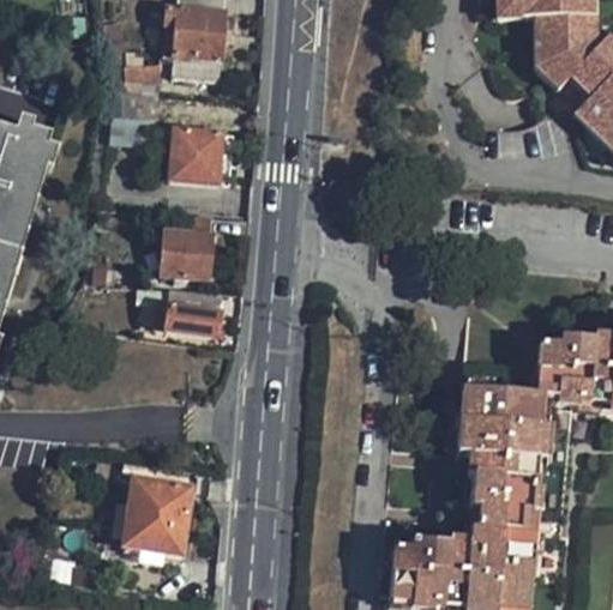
[(217,65),(220,18),(221,0),(175,0),(175,16),(173,62),(172,82),(216,83),(217,65)]
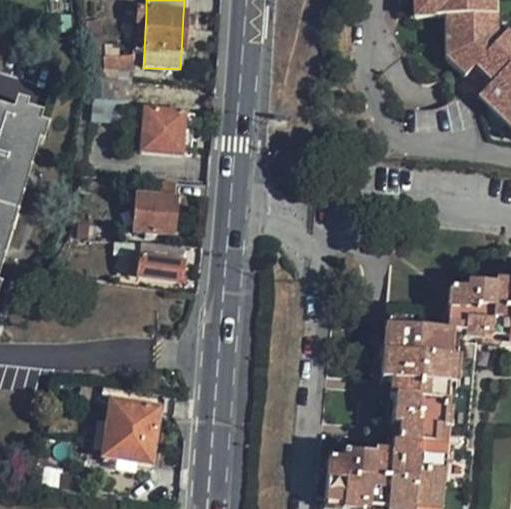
[(413,0),(415,16),(444,16),(445,57),(464,76),(467,74),(478,62),(496,78),(484,90),(479,96),(510,125),(510,37),(505,32),(502,35),(492,46),(483,38),(483,15),(481,0),(413,0)]
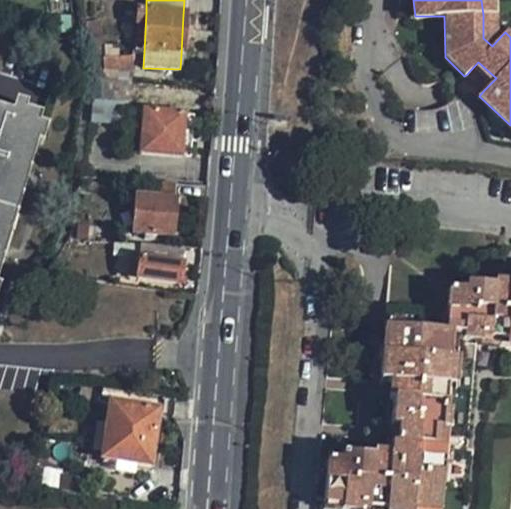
[(481,0),(483,15),(495,15),(494,0),(481,0)]
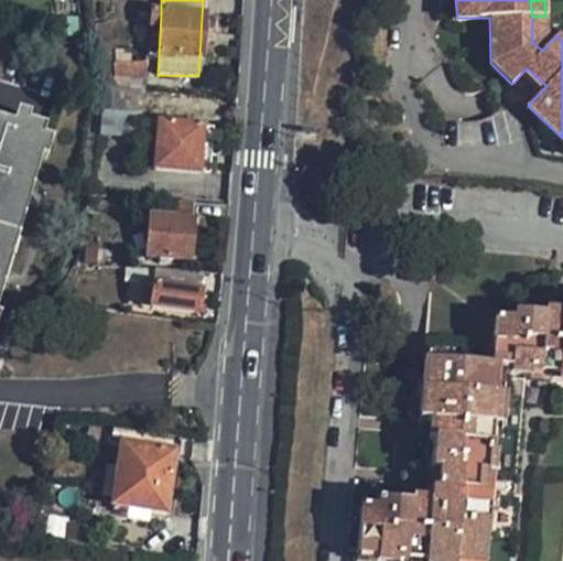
[(542,51),(553,39),(549,34),(548,17),(545,17),(532,17),(532,42),(542,51)]
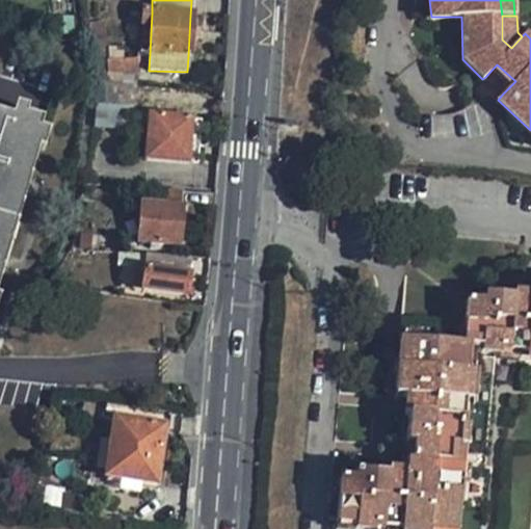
[(136,70),(137,54),(124,53),(105,51),(105,35),(106,26),(89,24),(99,57),(108,57),(107,69),(136,70)]
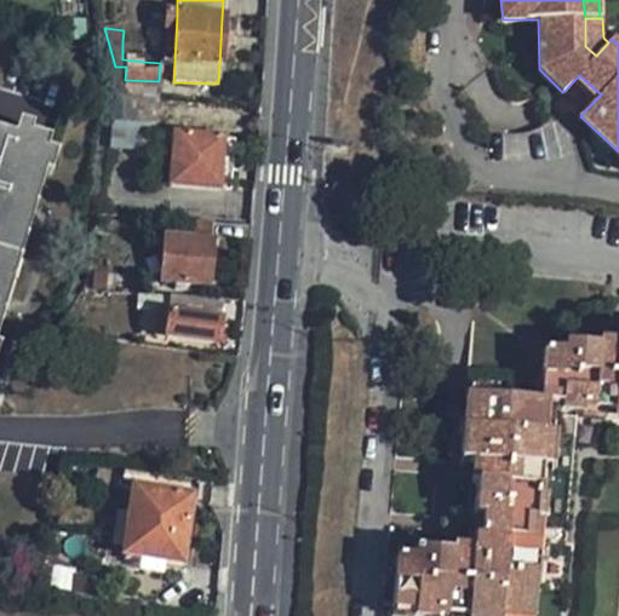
[(144,42),(122,41),(122,59),(144,62),(144,42)]
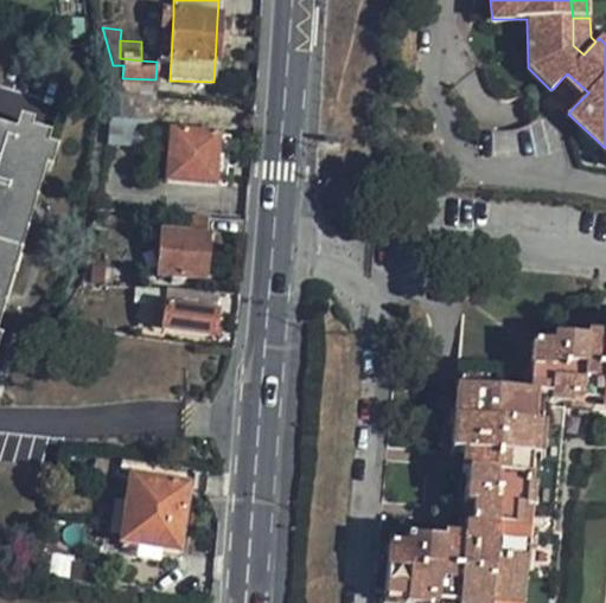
[(109,95),(153,98),(155,79),(122,78),(123,65),(113,65),(109,95)]
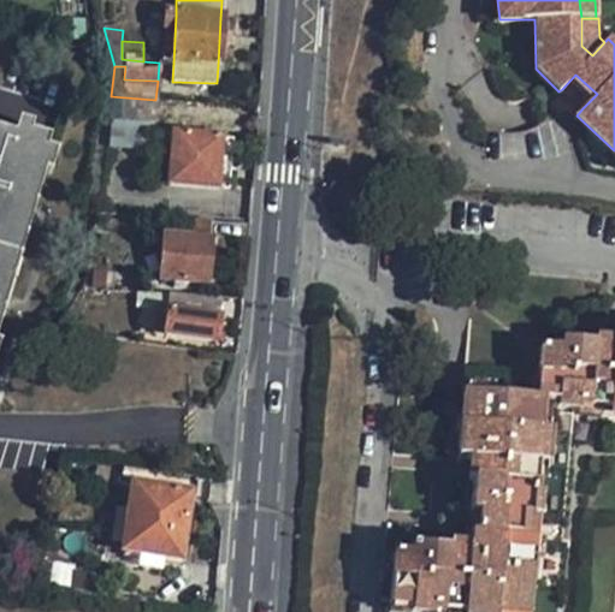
[(597,94),(575,75),(562,89),(583,108),(597,94)]
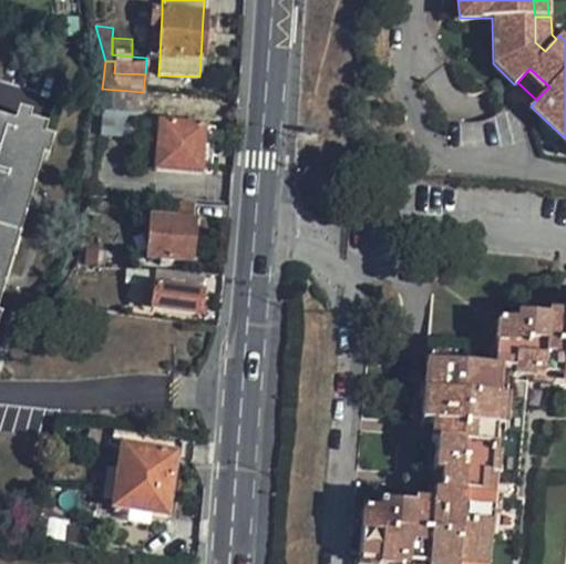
[(100,106),(141,111),(143,92),(102,89),(100,106)]
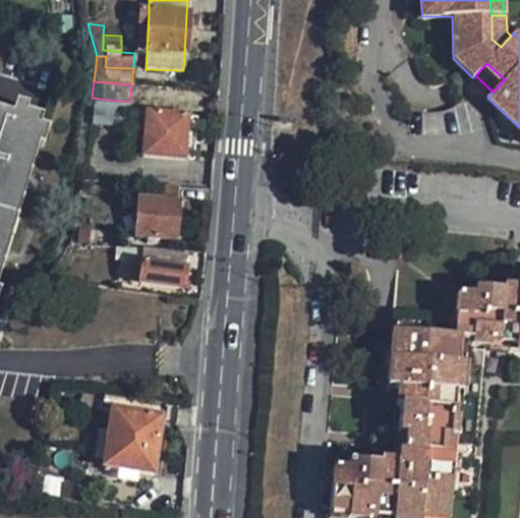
[(40,122),(42,115),(0,102),(0,265),(39,144),(44,146),(50,126),(40,122)]
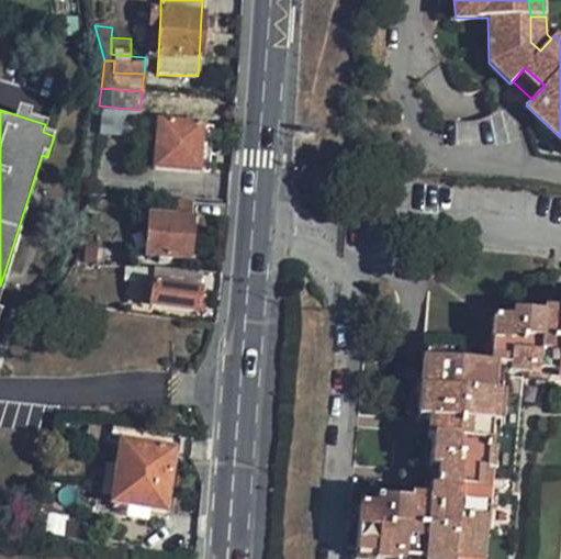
[(202,124),(159,122),(155,168),(199,171),(202,124)]
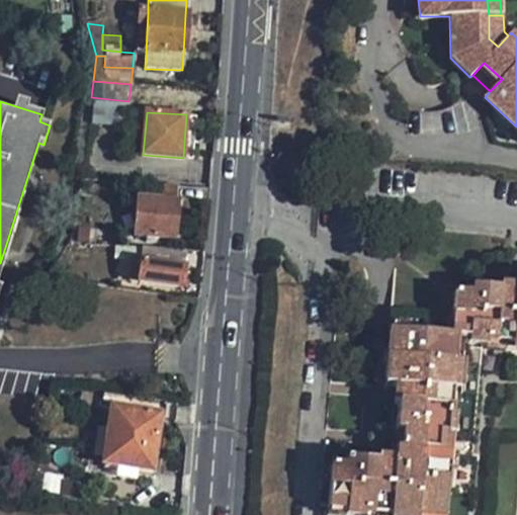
[(175,199),(176,184),(153,182),(152,198),(175,199)]
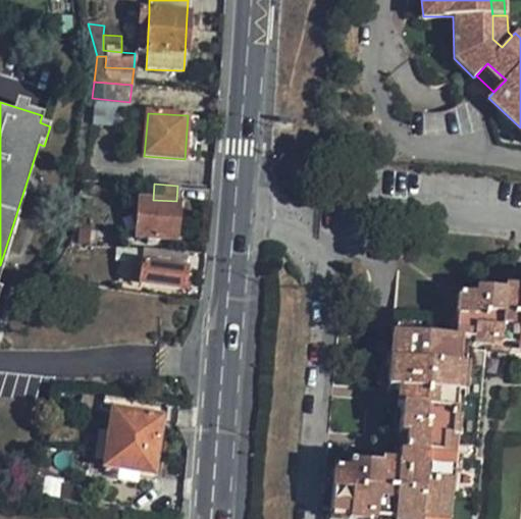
[(176,239),(179,201),(176,201),(153,200),(139,197),(136,235),(176,239)]
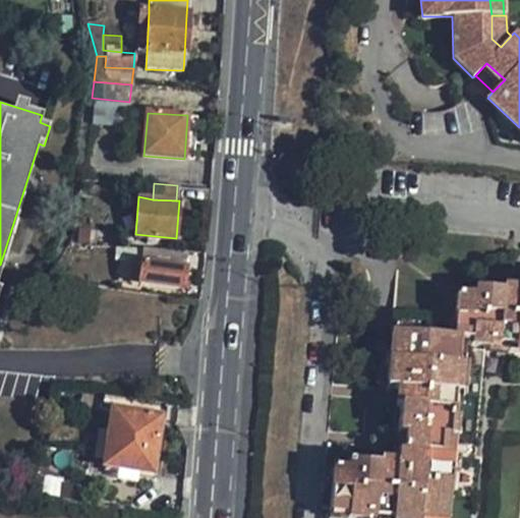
[(134,252),(134,244),(99,241),(99,249),(134,252)]
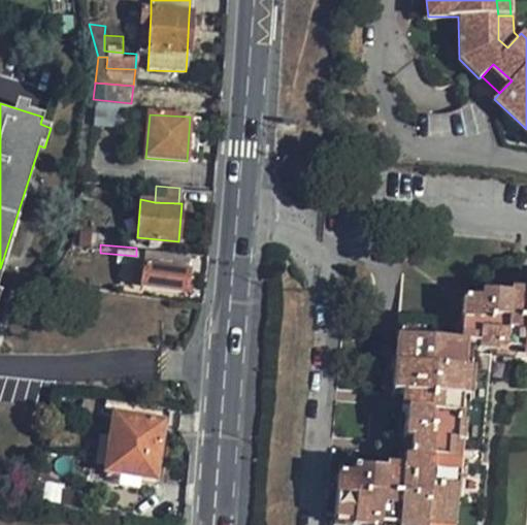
[(143,263),(187,267),(189,252),(145,249),(143,263)]
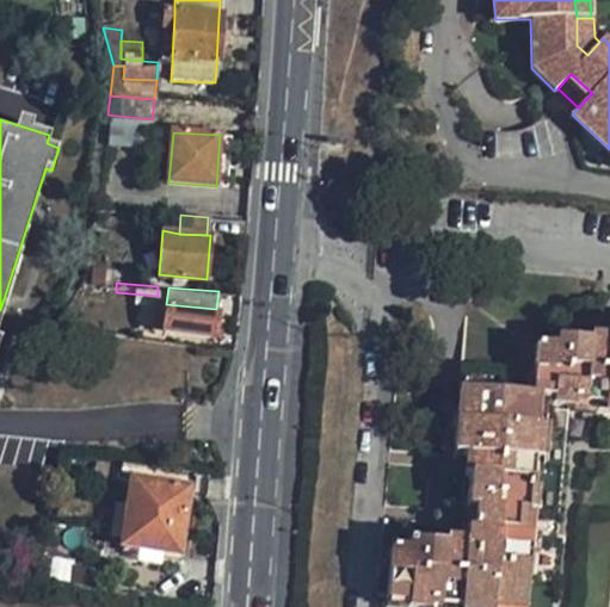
[(155,332),(158,305),(141,303),(140,330),(155,332)]
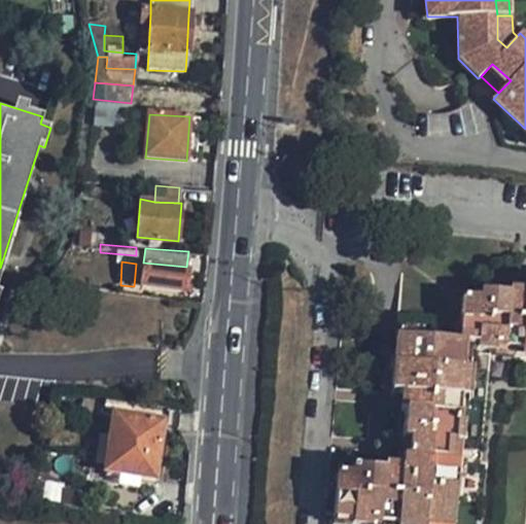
[(186,267),(143,263),(136,264),(134,286),(141,285),(186,289),(188,268),(186,267)]
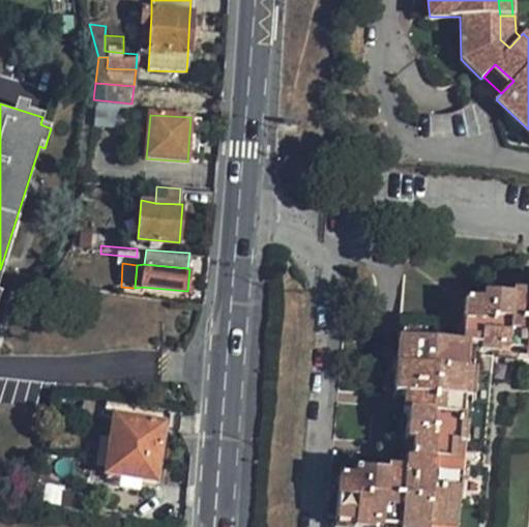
[(528,290),(515,290),(515,296),(483,293),(482,299),(466,297),(462,321),(466,321),(464,344),(471,344),(528,356),(528,290)]
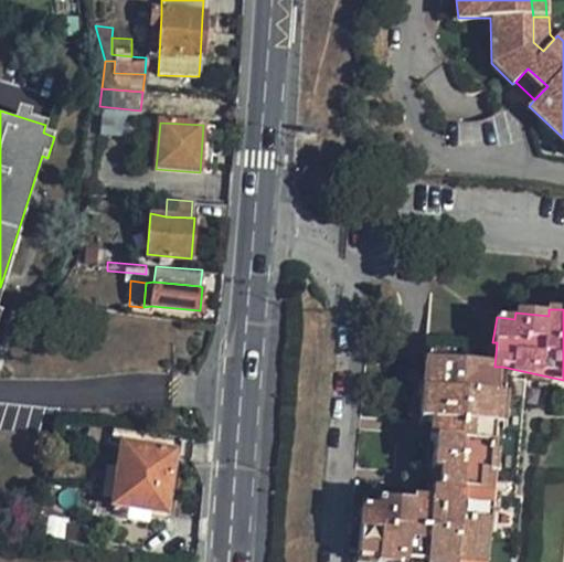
[(485,561),(492,496),(488,495),(490,476),(497,476),(499,455),(496,455),(497,445),(493,444),(496,427),(504,427),(507,398),(499,396),(502,367),(495,367),(424,360),(393,359),(360,507),(358,530),(361,530),(359,561),(485,561)]
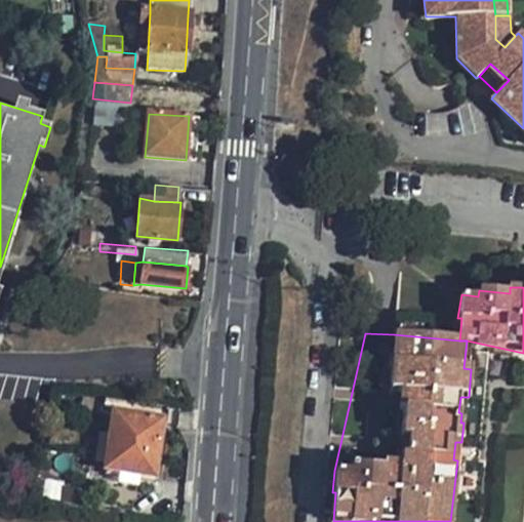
[(153,473),(161,417),(163,403),(104,396),(102,409),(113,410),(106,466),(153,473)]
